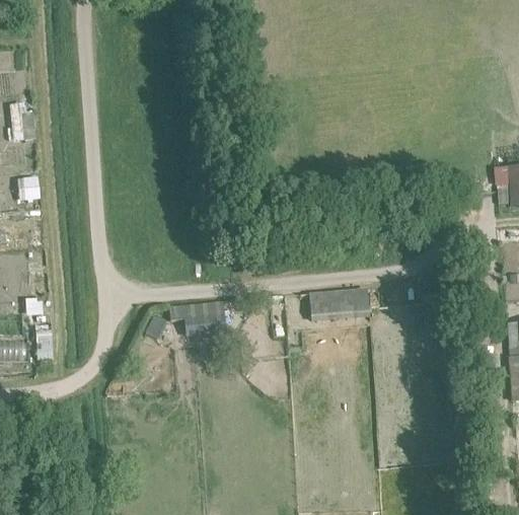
[(518,164),(507,165),(510,205),(518,204),(518,164)]
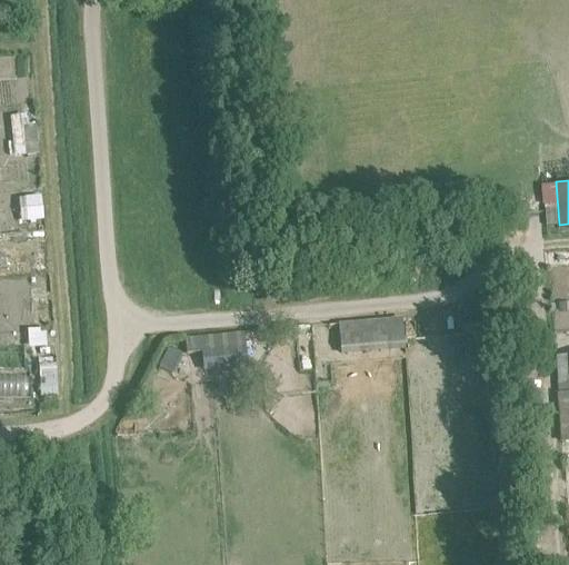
[(541,189),(546,224),(557,222),(552,188),(541,189)]
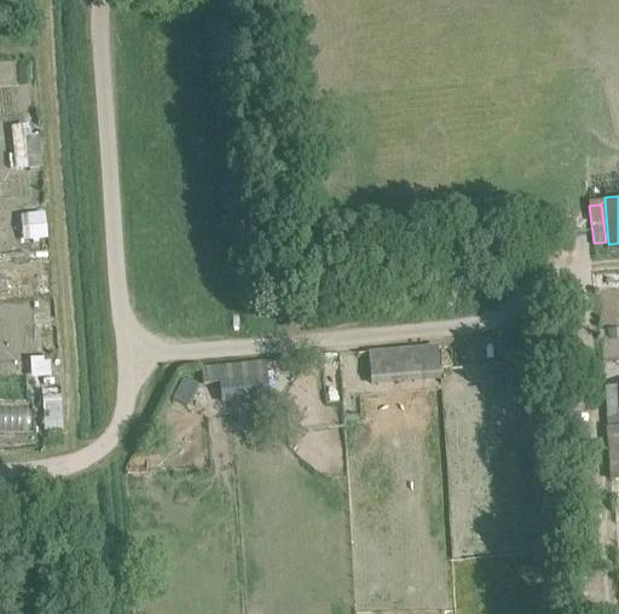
[(395,359),(369,361),(370,377),(438,371),(437,355),(424,357),(423,345),(394,347),(395,359)]
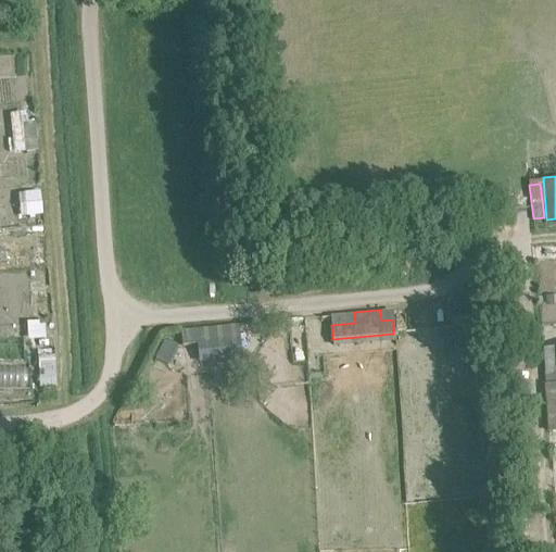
[(198,341),(199,354),(239,350),(238,337),(198,341)]
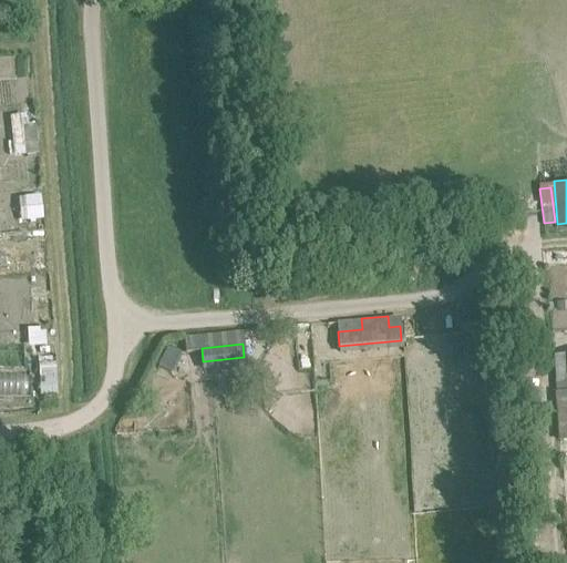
[(566,351),(554,352),(556,389),(566,388),(566,351)]
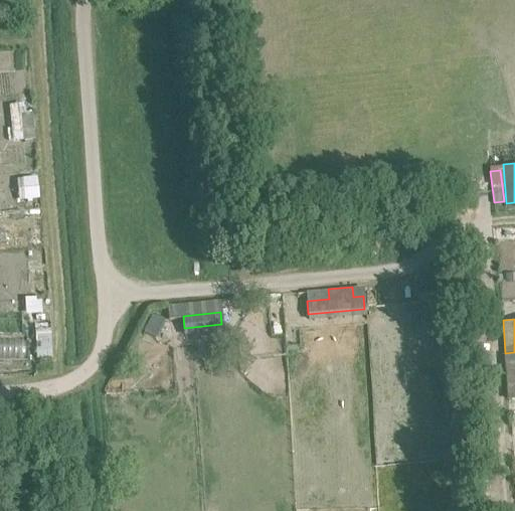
[(514,352),(505,353),(508,397),(514,396),(514,352)]
